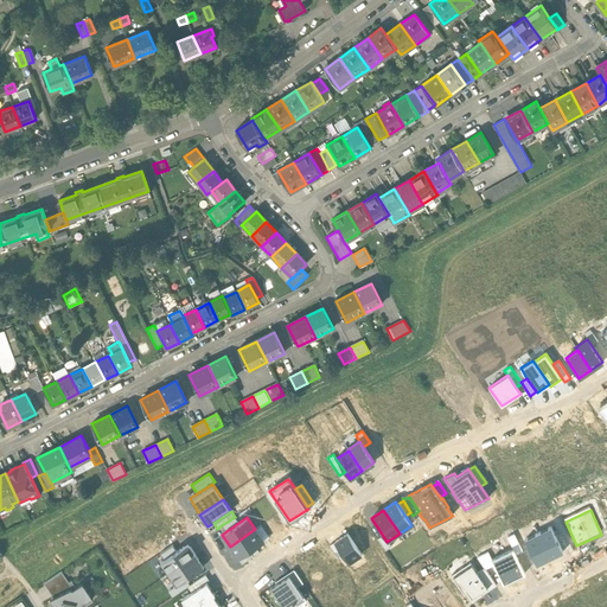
[(235,517),(222,525),(227,531),(238,523),(235,517)]
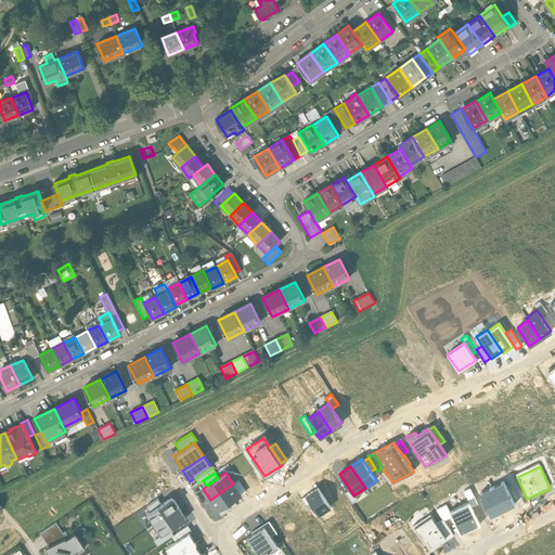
[(503,481),(491,488),(503,511),(515,505),(514,504),(507,490),(503,481)]
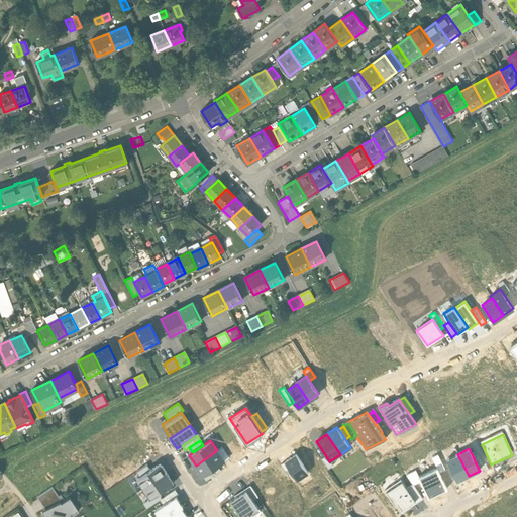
[(217,450),(196,466),(202,476),(217,466),(224,460),(217,450)]
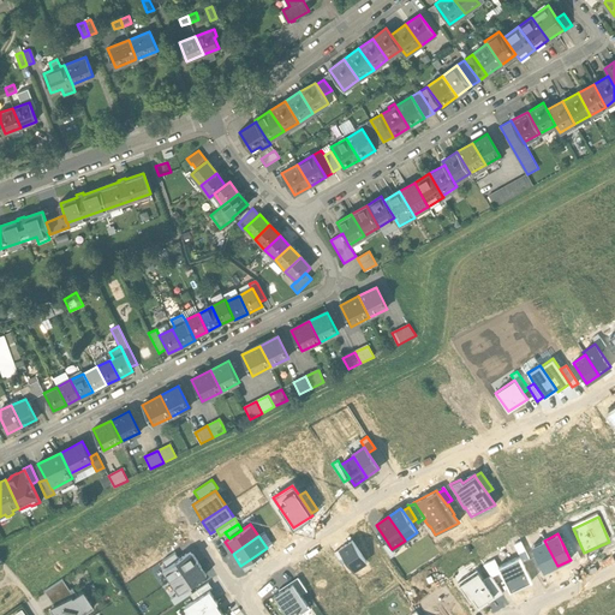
[(352,541),(340,549),(353,569),(366,562),(352,541)]
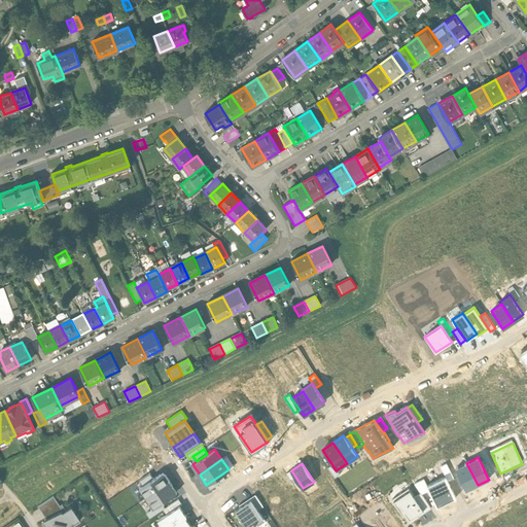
[(441,466),(445,477),(448,481),(453,479),(446,463),(441,466)]
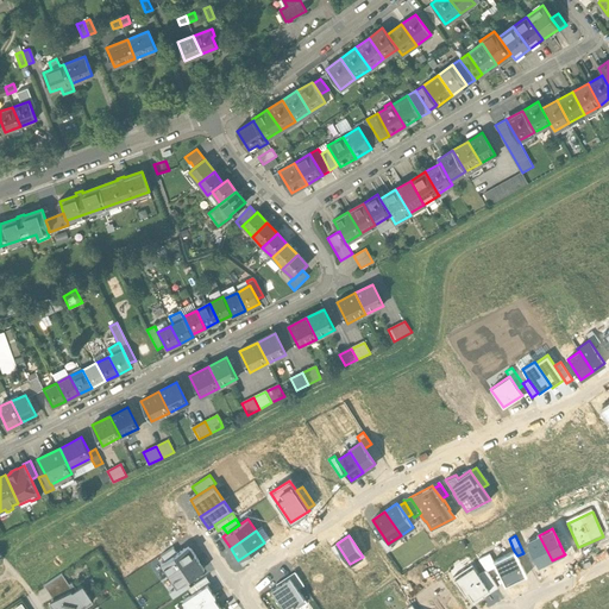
[(539,566),(552,560),(539,535),(526,541),(531,551),(538,565),(539,566)]
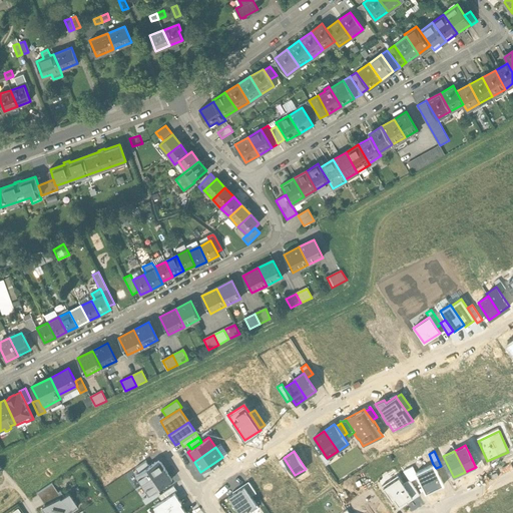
[(475,451),(469,453),(475,466),(481,463),(475,451)]
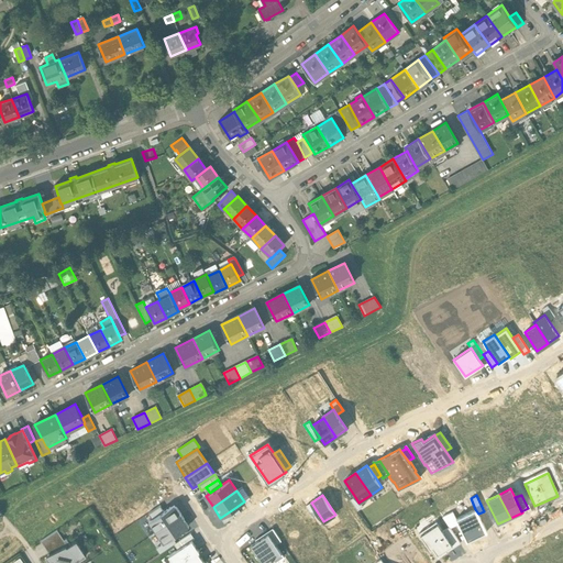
[(359,503),(355,497),(350,500),(357,511),(363,507),(359,503)]
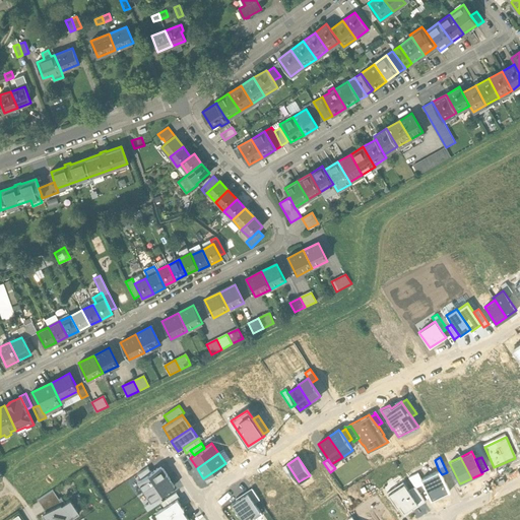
[(141,478),(137,481),(143,491),(168,475),(160,465),(151,471),(141,478)]
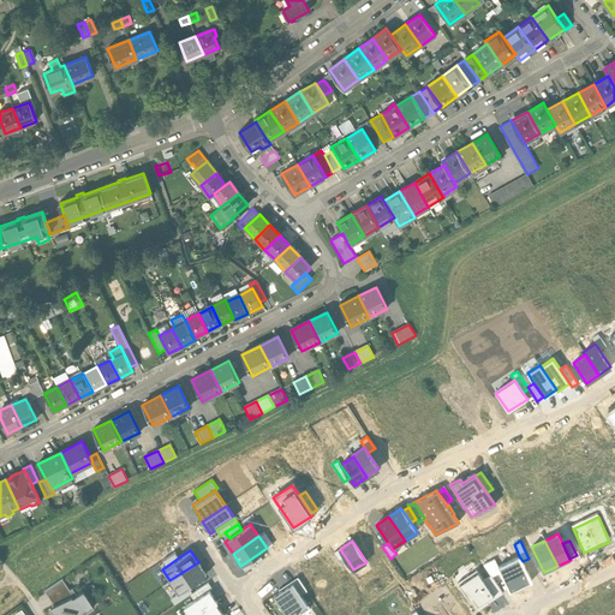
[(167,566),(179,557),(174,551),(162,560),(167,566)]
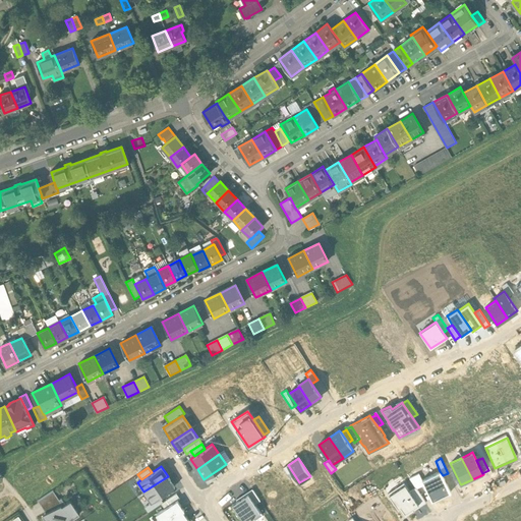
[(219,469),(204,479),(208,484),(223,474),(219,469)]
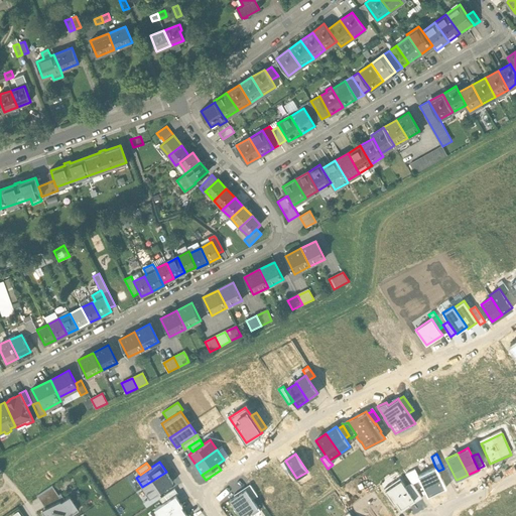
[(435,467),(417,475),(420,481),(427,496),(446,487),(438,471),(435,467)]
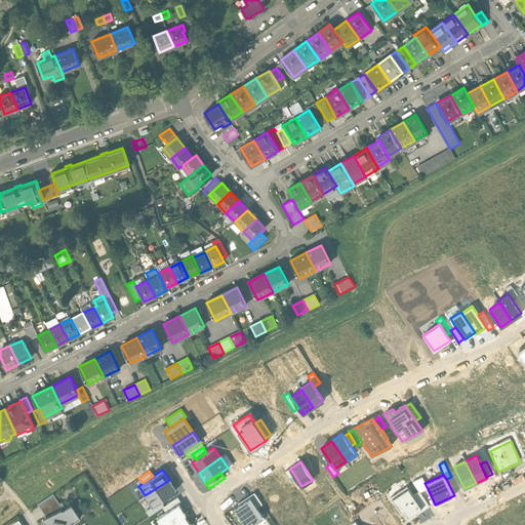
[(463,487),(457,475),(452,477),(458,490),(463,487)]
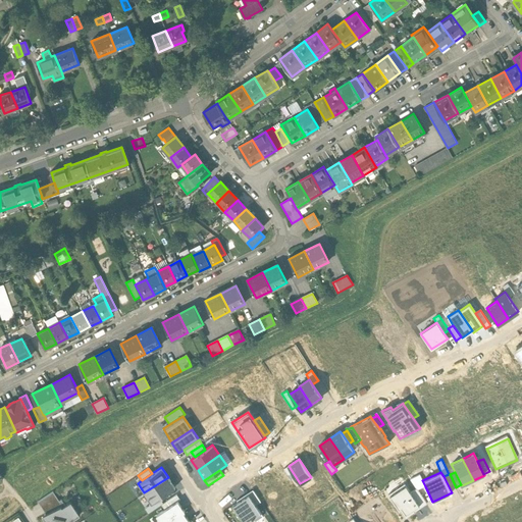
[(425,486),(422,480),(419,475),(410,479),(418,489),(425,486)]
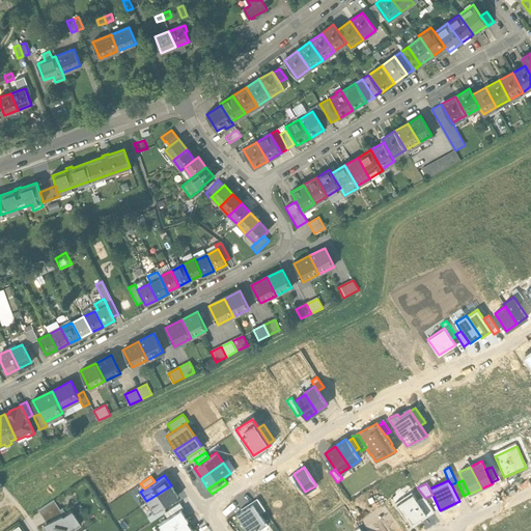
[(171,485),(146,501),(154,512),(163,506),(178,496),(171,485)]
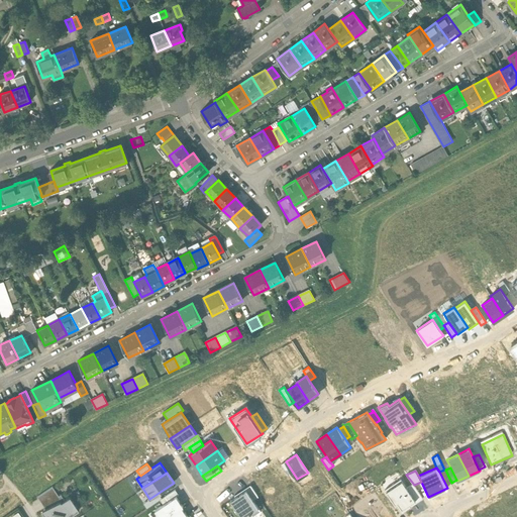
[(406,488),(401,479),(385,489),(395,505),(396,504),(402,513),(416,503),(406,488)]
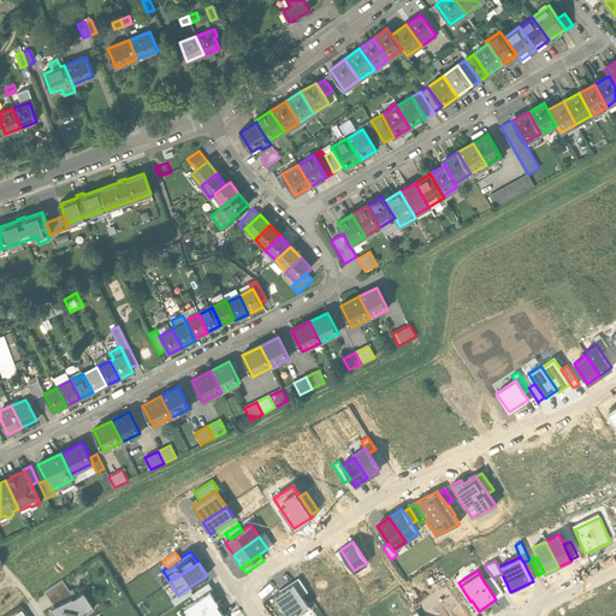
[(484,581),(496,599),(503,594),(491,576),(484,581)]
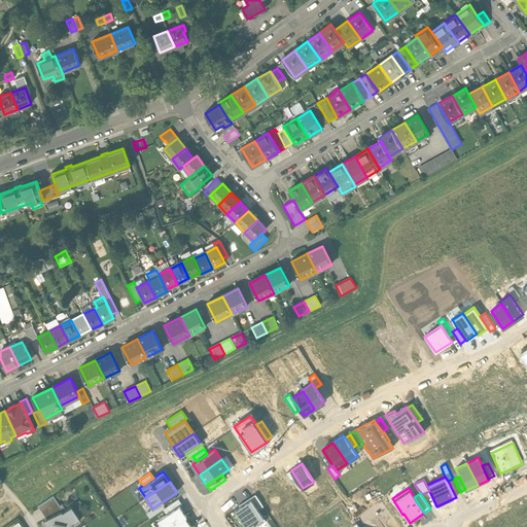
[(239,505),(240,506),(251,499),(257,510),(262,506),(255,494),(239,505)]
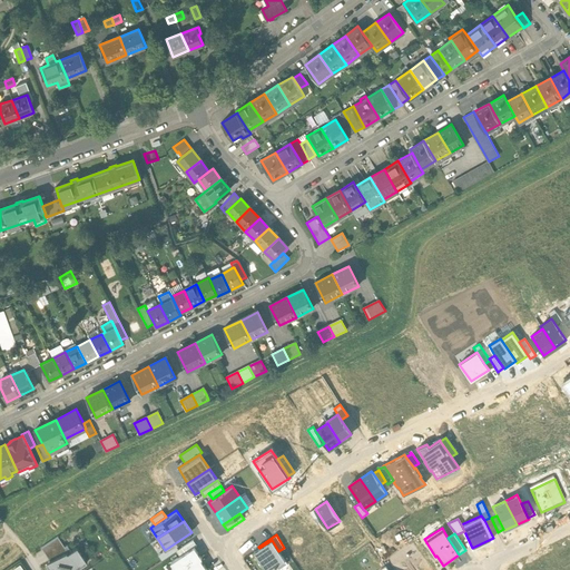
[(41,548),(50,561),(67,552),(68,553),(71,552),(67,546),(65,547),(58,537),(41,548)]
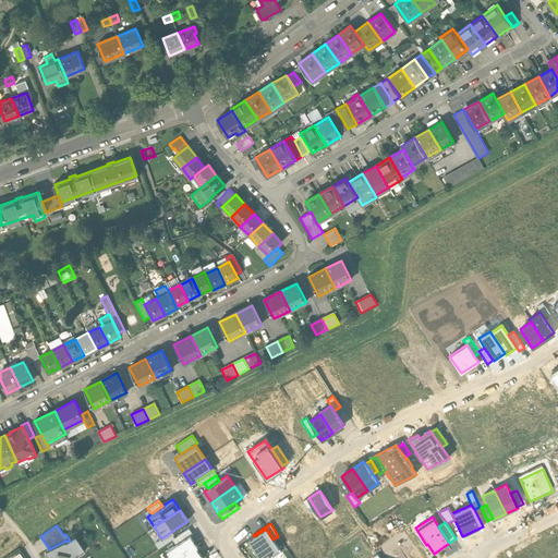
[(172,540),(177,545),(190,535),(193,534),(189,529),(174,537),(172,540)]
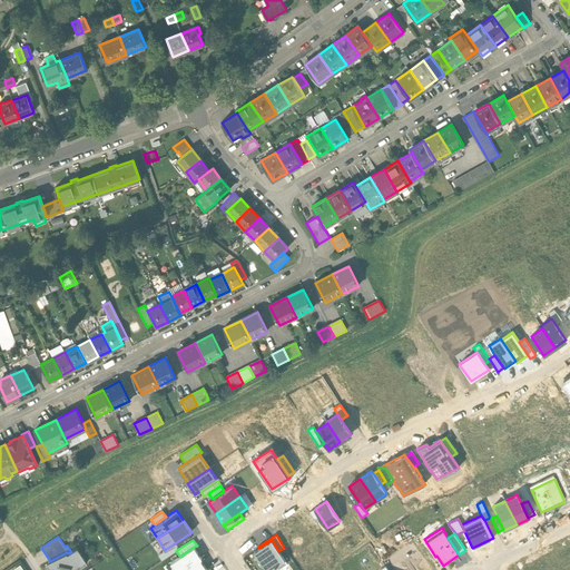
[(278,551),(272,540),(259,548),(254,552),(265,569),(271,569),(276,567),(278,569),(287,563),(278,551)]
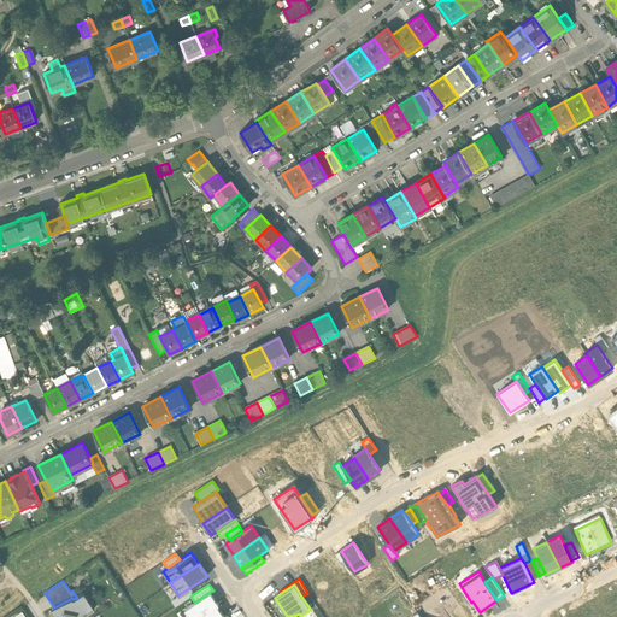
[(189,588),(178,595),(171,600),(175,606),(191,597),(193,594),(189,588)]
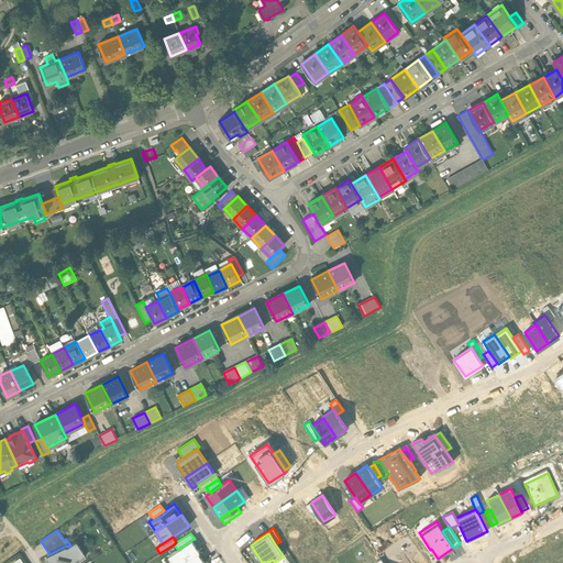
[(173,562),(180,562),(198,552),(199,551),(191,540),(178,550),(168,555),(173,562)]
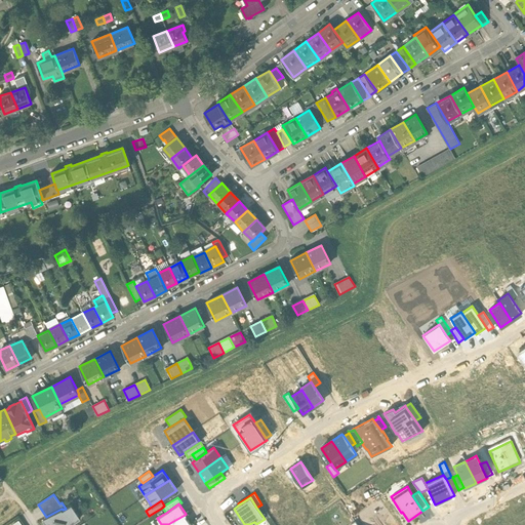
[(380,503),(370,511),(379,524),(394,524),(386,512),(380,503)]
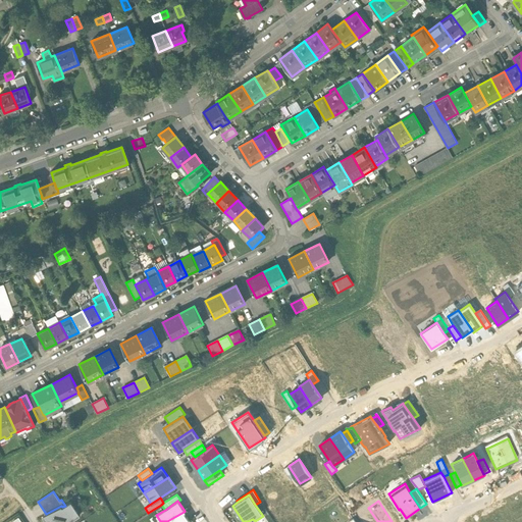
[(46,514),(42,516),(46,521),(69,521),(75,518),(80,515),(71,502),(65,506),(62,507),(61,506),(46,514)]
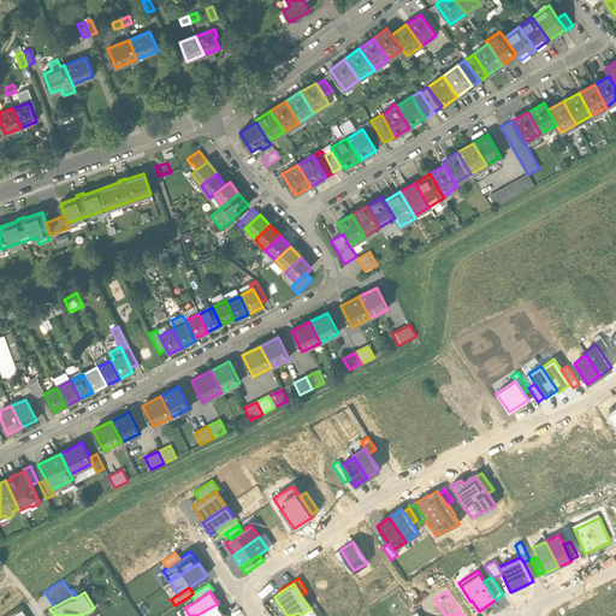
[(458,597),(452,600),(462,615),(467,615),(471,615),(458,597)]
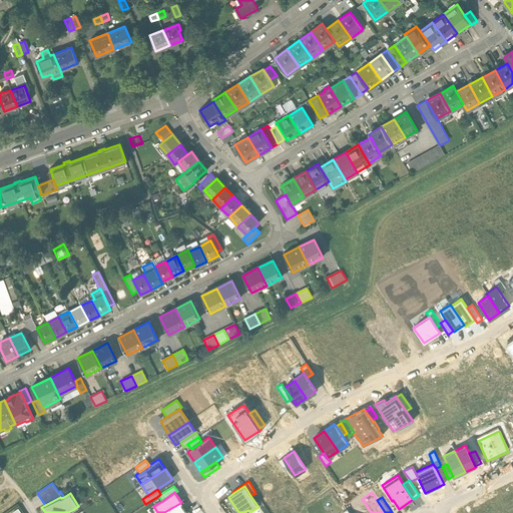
[(371,512),(362,499),(352,505),(357,512),(371,512)]
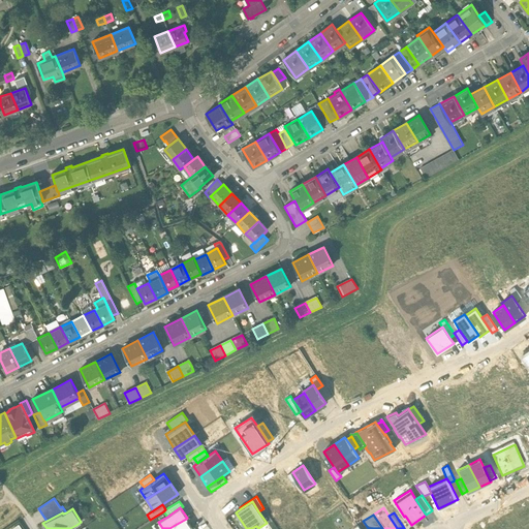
[(192,528),(186,519),(169,528),(192,528)]
